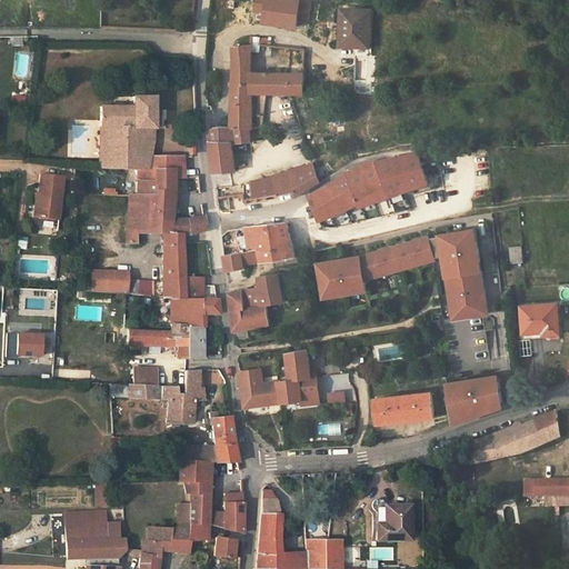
[(368,45),(369,9),(355,9),(346,8),(346,25),(342,25),(341,45),(368,45)]
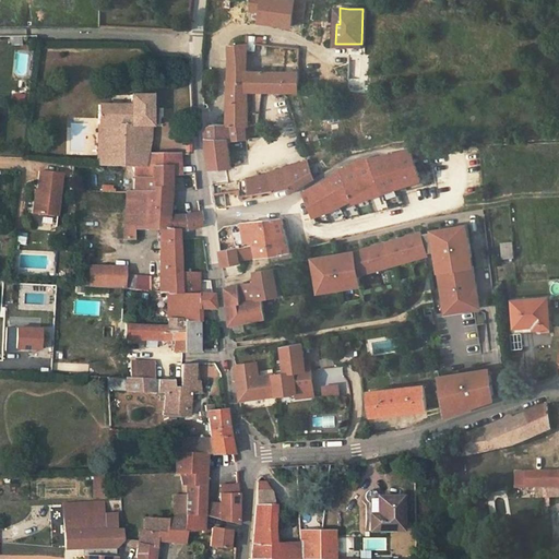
[(230,55),(247,54),(247,48),(248,42),(230,44),(230,55)]
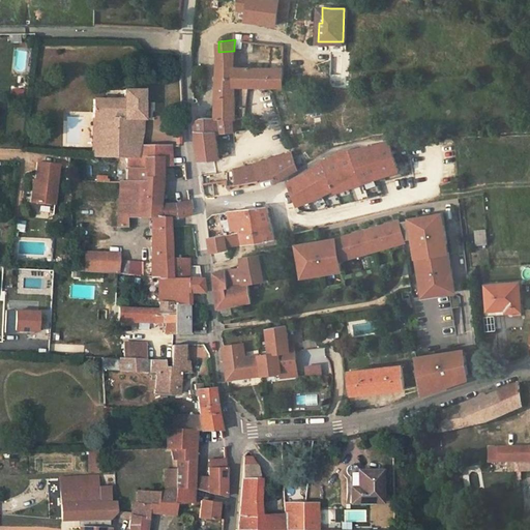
[(284,59),(285,45),(273,43),(272,51),(271,58),(284,59)]
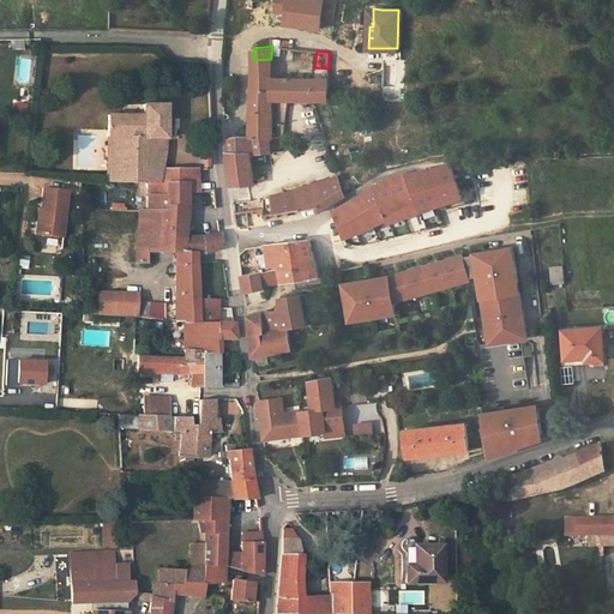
[(271,59),(253,60),(254,73),(274,74),(271,59)]
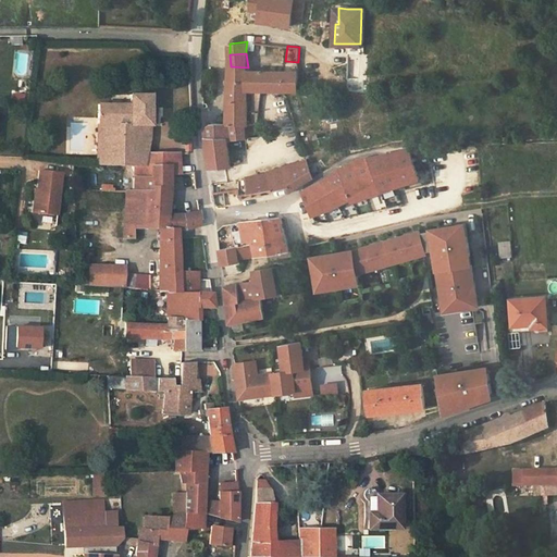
[(298,62),(285,61),(283,61),(282,70),(298,71),(298,62)]
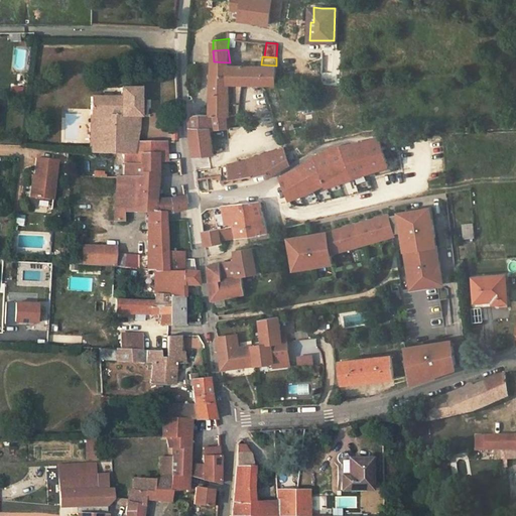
[(212,63),(211,83),(211,113),(229,113),(234,113),(240,112),(241,104),(241,100),(243,83),(276,83),(276,66),(261,65),(230,65),(230,62),(214,61),(212,63)]
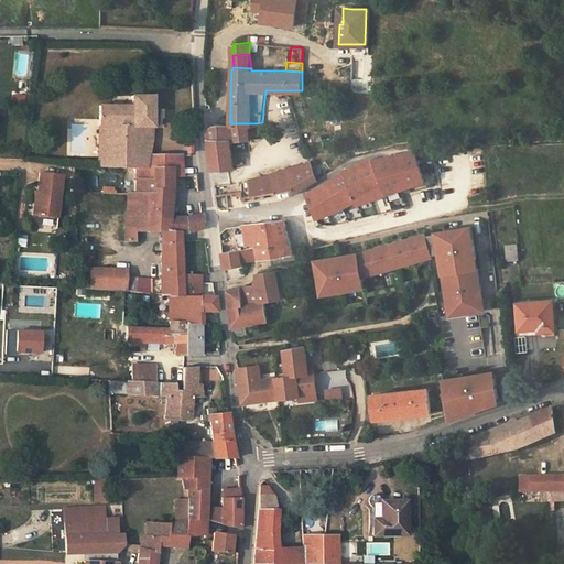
[(153,108),(153,96),(132,97),(132,106),(100,106),(99,126),(153,128),(153,125),(153,108)]
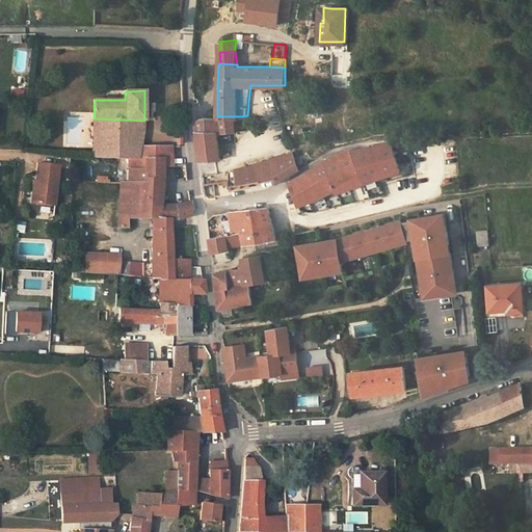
[(256,109),(248,107),(247,115),(257,116),(258,109),(256,109)]
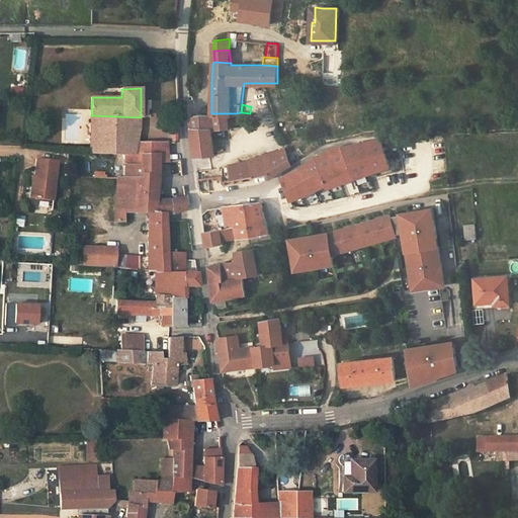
[(212,128),(231,126),(230,113),(211,113),(196,113),(191,116),(196,156),(214,154),(212,128)]
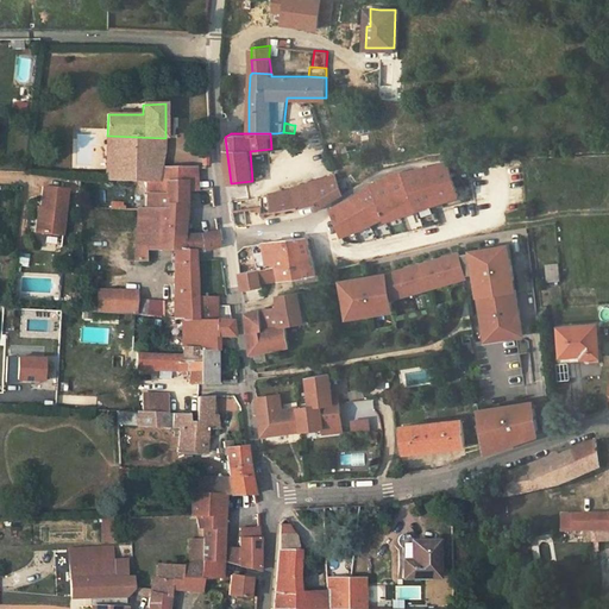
[(165,151),(165,138),(107,136),(107,146),(146,148),(145,168),(161,168),(165,151)]
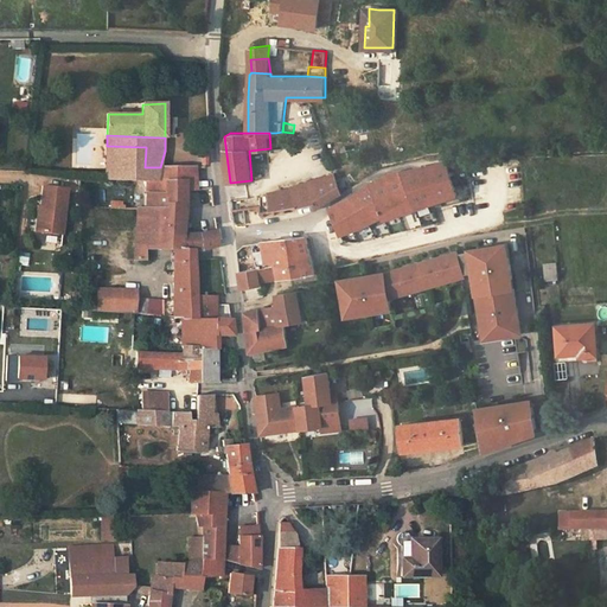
[(145,167),(146,147),(107,146),(106,178),(106,180),(134,181),(139,181),(147,181),(147,192),(166,192),(166,183),(185,183),(185,190),(197,190),(196,167),(160,167),(145,167)]
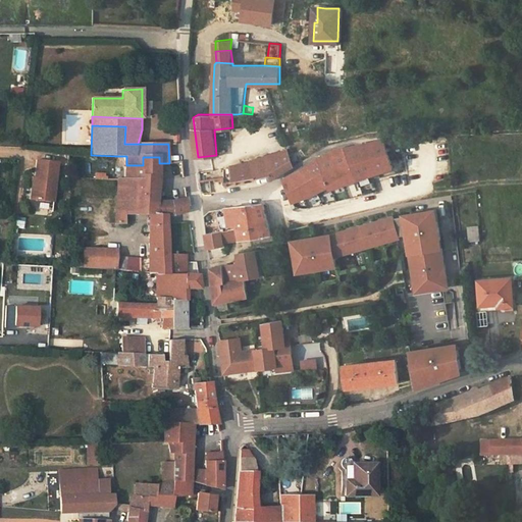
[(385,138),(347,146),(358,178),(394,166),(385,138)]
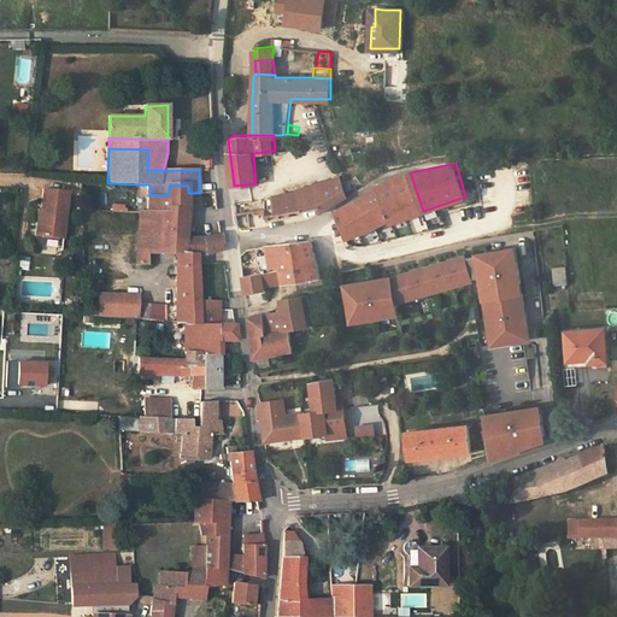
[(423,211),(410,172),(407,172),(392,178),(406,217),(423,211)]
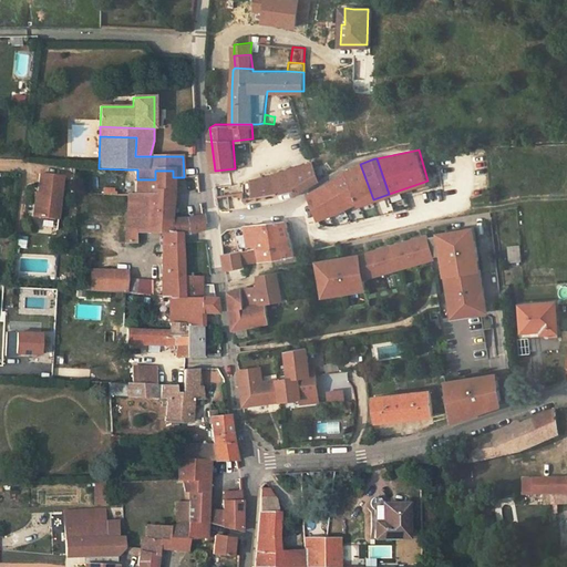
[(309,163),(251,181),(253,183),(254,196),(295,188),(297,193),(318,181),(309,163)]
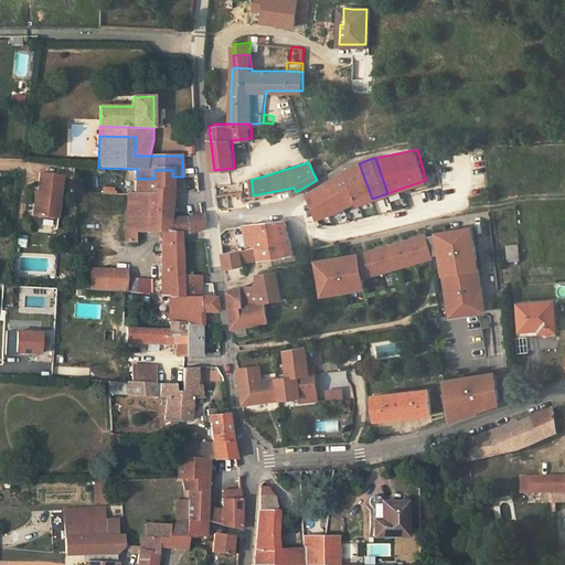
[(345,170),(308,193),(309,198),(317,216),(331,211),(356,199),(358,203),(372,199),(359,163),(345,170)]
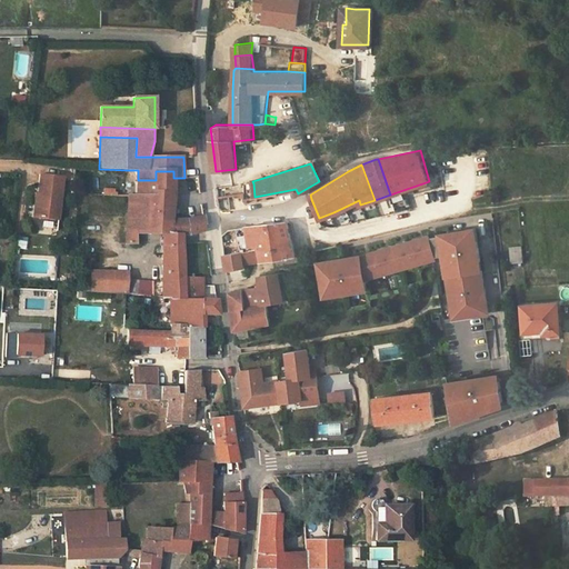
[(172,219),(173,193),(173,192),(173,187),(173,178),(173,171),(156,171),(156,180),(138,180),(137,196),(150,196),(151,219),(167,219),(168,231),(183,233),(190,235),(206,230),(203,216),(189,219),(172,219)]
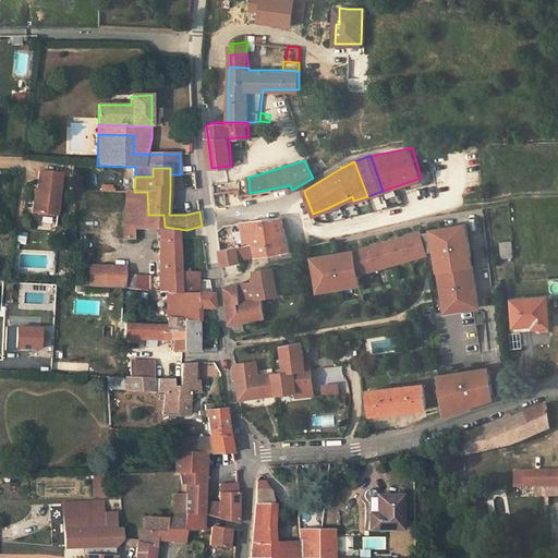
[(57,215),(61,173),(39,170),(37,190),(39,190),(37,213),(57,215)]
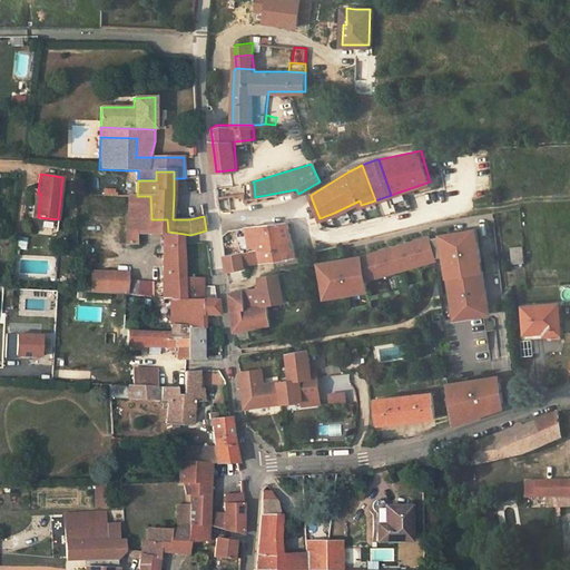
[(255,197),(254,184),(247,185),(248,193),(244,193),(245,199),(255,197)]
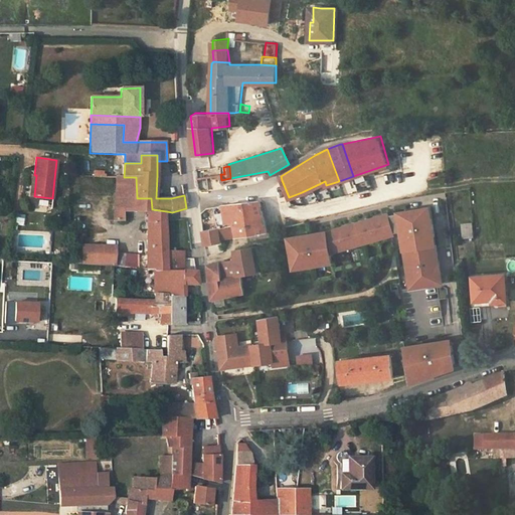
[(123,219),(122,210),(148,211),(148,234),(167,236),(166,211),(152,209),(151,198),(137,198),(136,177),(124,177),(123,196),(116,195),(115,219),(123,219)]
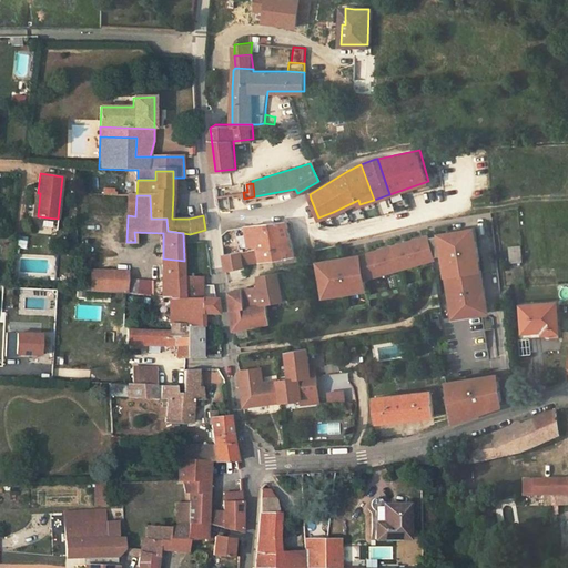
[(519,209),(508,211),(509,222),(520,221),(519,209)]
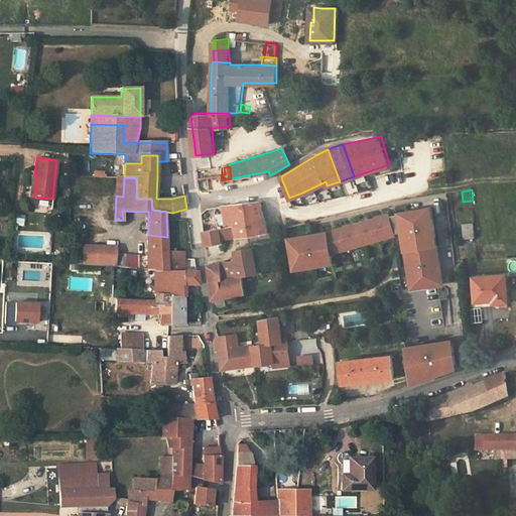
[(238,235),(252,233),(257,232),(258,238),(278,234),(277,229),(267,231),(260,201),(225,205),(229,226),(236,225),(238,235)]
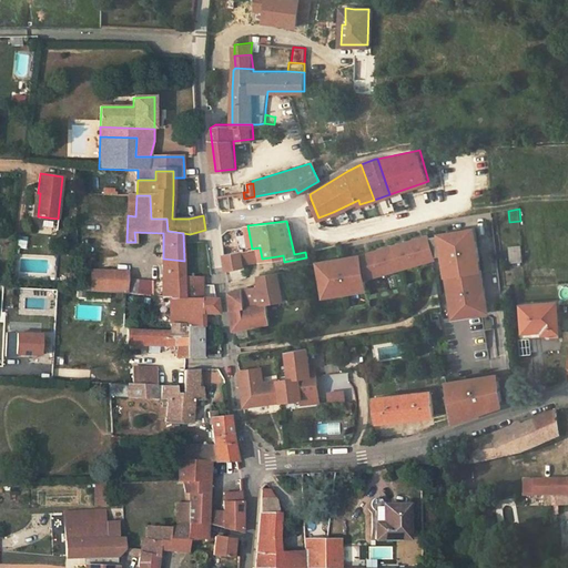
[(320,261),(325,295),(366,288),(366,277),(445,256),(454,316),(488,311),(476,227),(442,233),(442,234),(430,237),(430,235),(362,254),(320,261)]
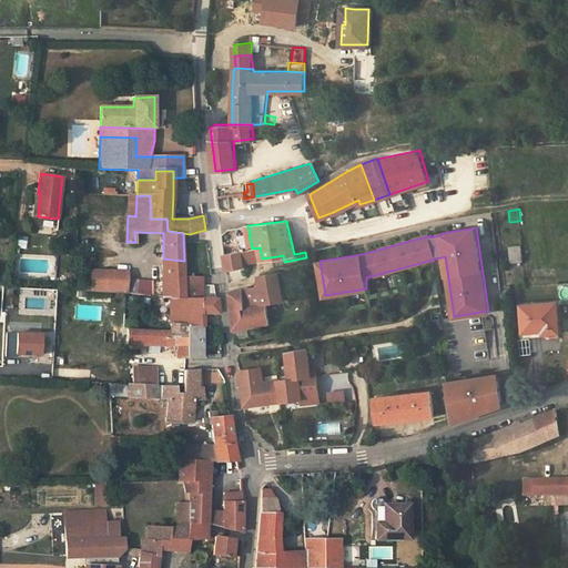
[(90,253),(90,243),(78,243),(78,252),(90,253)]
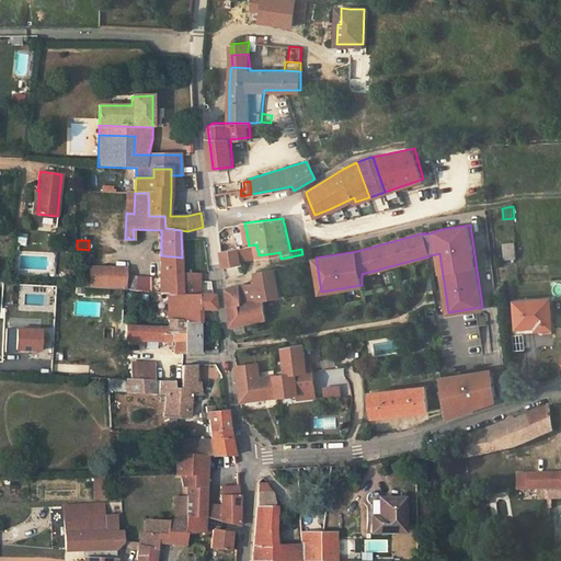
[(504,244),(505,258),(516,256),(515,241),(512,241),(512,243),(504,244)]
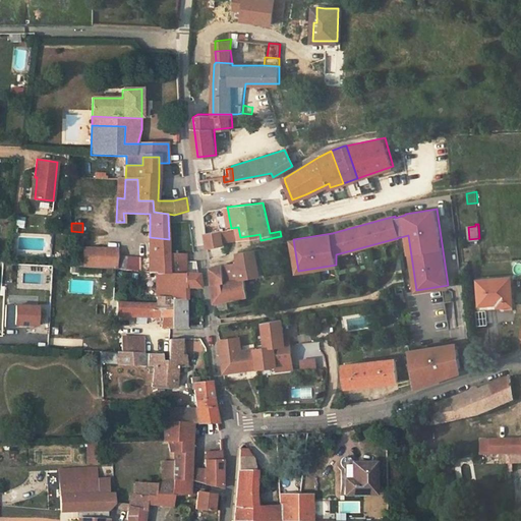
[(224,240),(240,237),(238,227),(231,228),(231,230),(222,231),(224,240)]
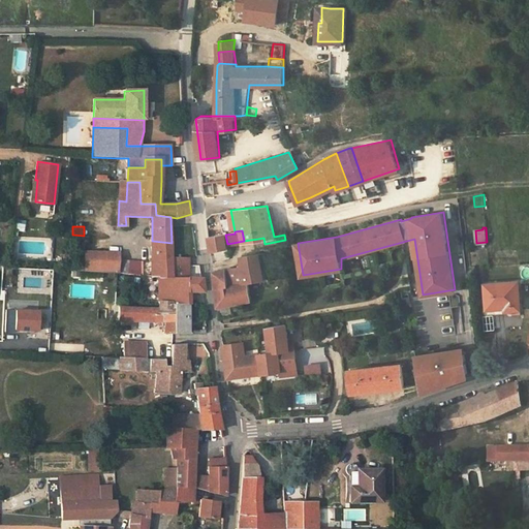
[(225,235),(210,237),(211,250),(227,247),(227,244),(225,235)]
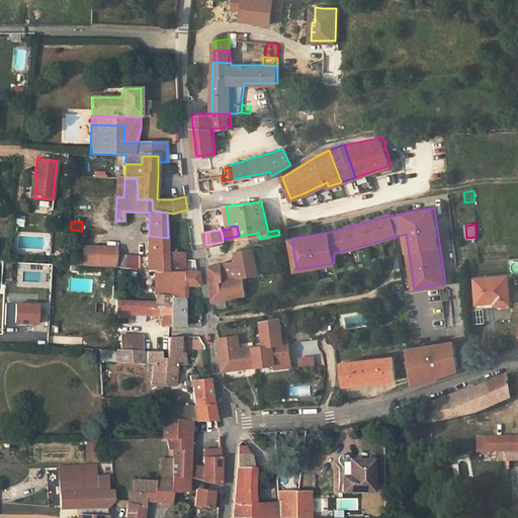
[(148,258),(139,257),(139,270),(140,270),(157,271),(169,272),(169,259),(169,253),(168,248),(168,238),(149,236),(148,258)]
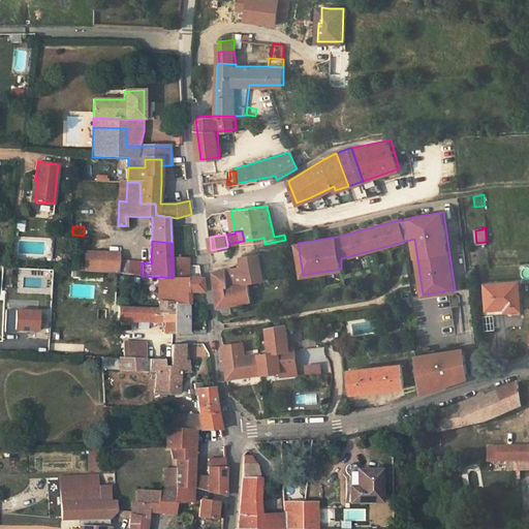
[(84,272),(85,252),(85,251),(83,242),(73,242),(74,271),(84,272)]
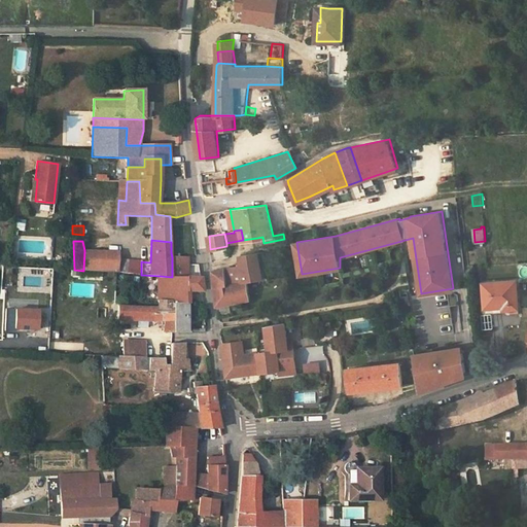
[(100,272),(101,252),(84,251),(83,271),(100,272)]
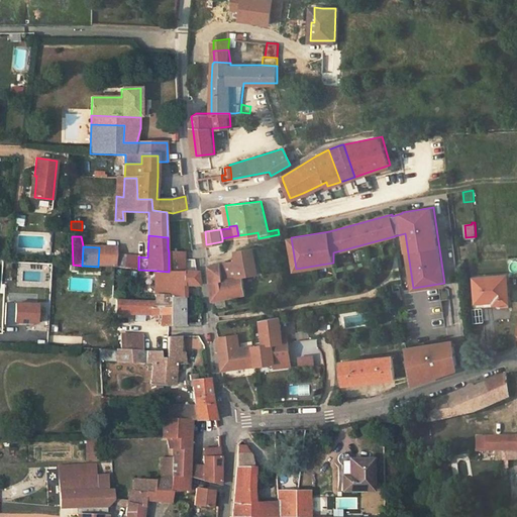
[(115,254),(116,248),(99,247),(98,267),(115,268),(115,254)]
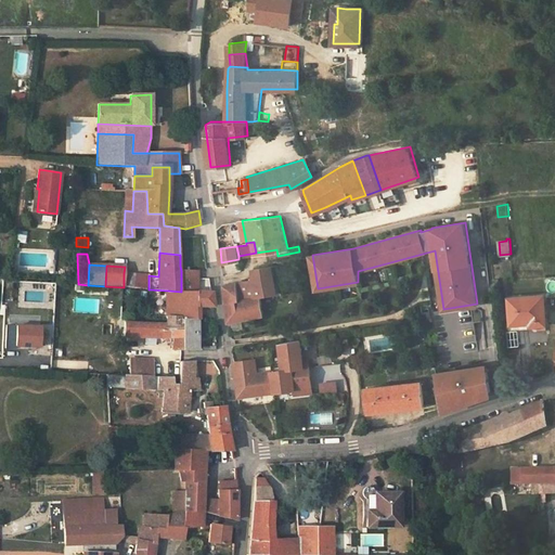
[(272,266),(254,269),(255,279),(255,280),(256,280),(258,296),(262,296),(276,293),(272,266)]
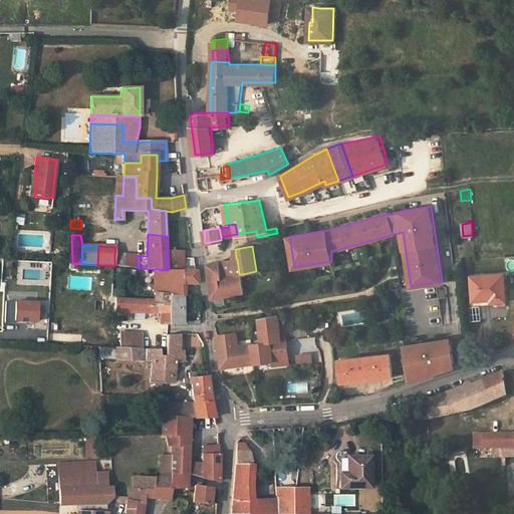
[(138,255),(114,253),(114,266),(138,268),(138,255)]
